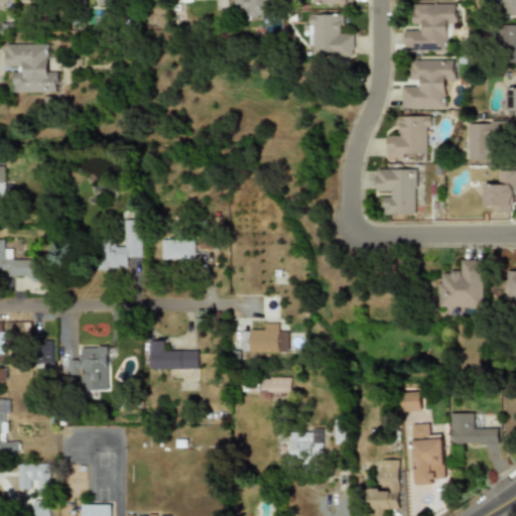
[(235,0),(235,16),(270,16),(270,0),(235,0)]
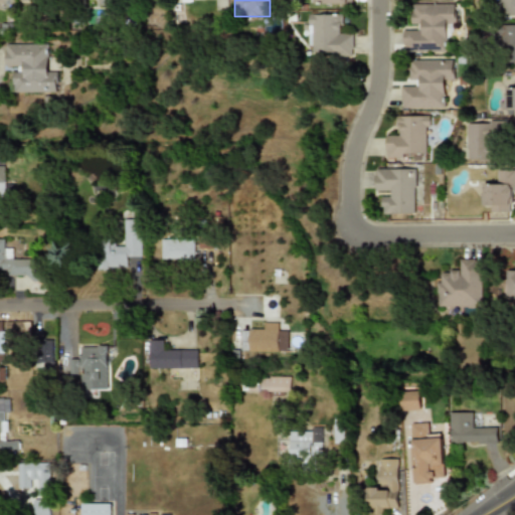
[(514,16),(514,0),(499,0),(499,16),(514,16)]
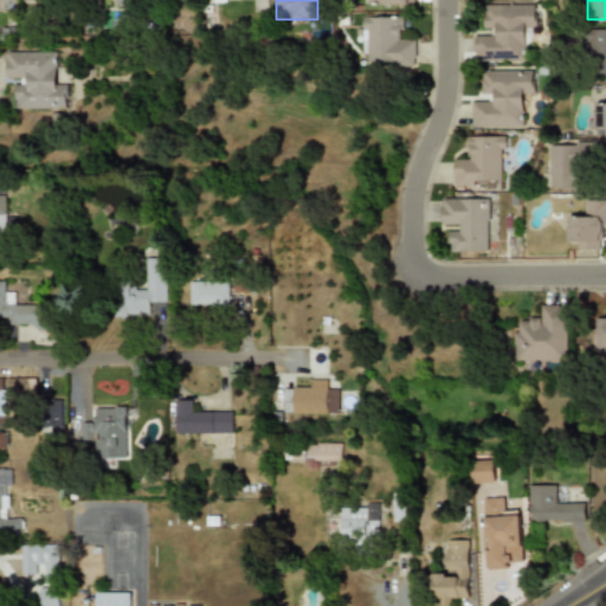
[(474,62),(524,62),(524,36),(535,36),(535,4),(485,4),(485,37),(474,37),(474,62)]
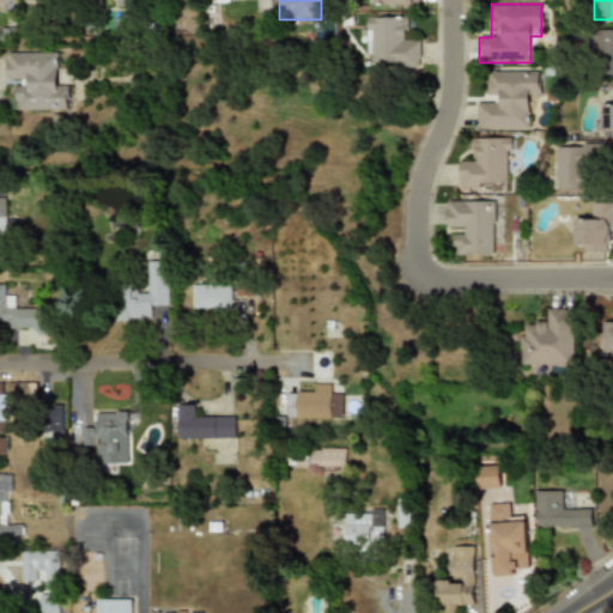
[(407,16),(364,17),(364,53),(375,53),(375,66),(420,65),(419,41),(407,41),(407,16)]
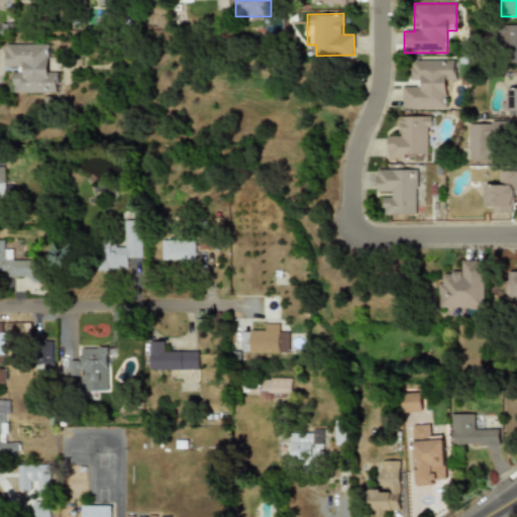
[(516,66),(516,24),(500,25),(501,43),(509,43),(509,67),(516,66)]
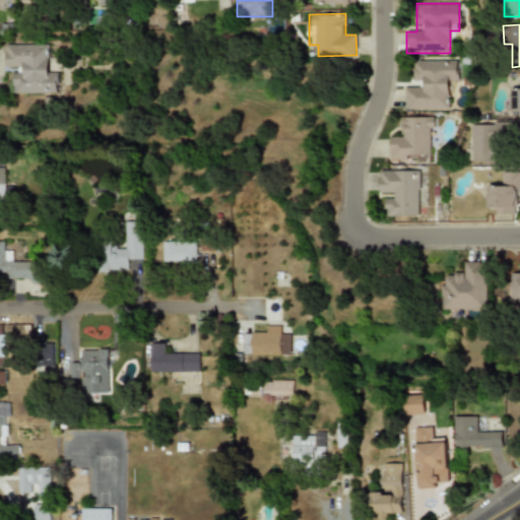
[(15,93),(58,93),(58,72),(48,72),(48,44),(5,44),(5,66),(15,66),(15,93)]
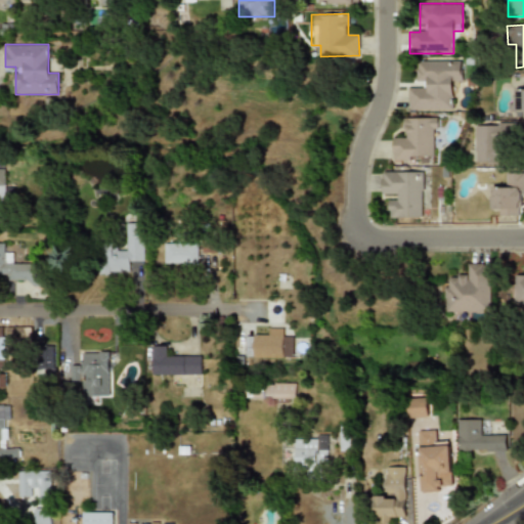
[(451,111),(451,80),(462,80),(462,59),(418,59),(418,87),(408,87),(408,111),(451,111)]
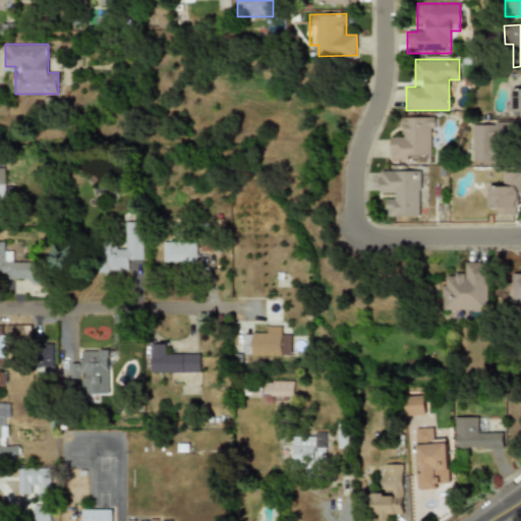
[(520,89),(511,89),(510,111),(520,111),(520,116),(520,89)]
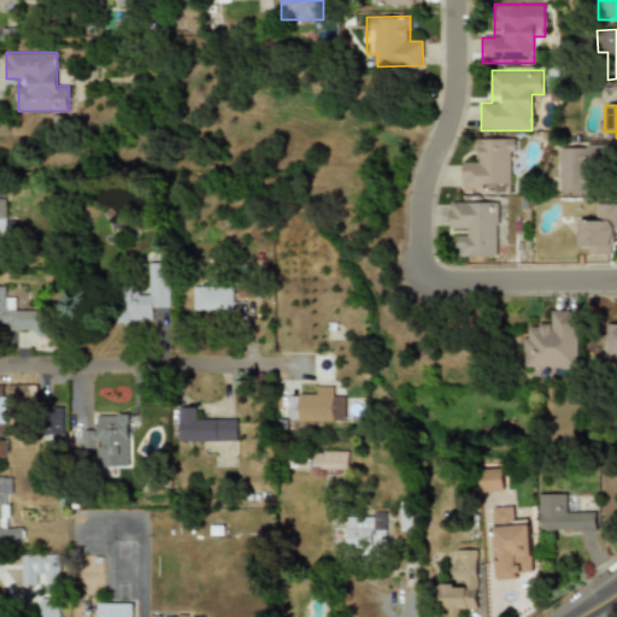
[(475,137),(475,164),(462,164),(462,189),(503,189),(503,177),(515,177),(515,137),(475,137)]
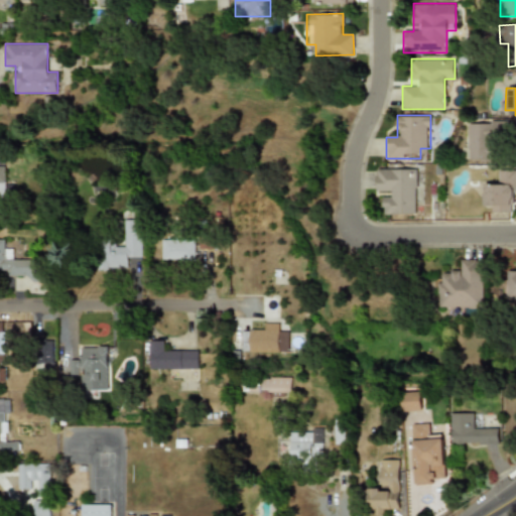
[(467,159),(497,159),(497,122),(467,122),(467,159)]
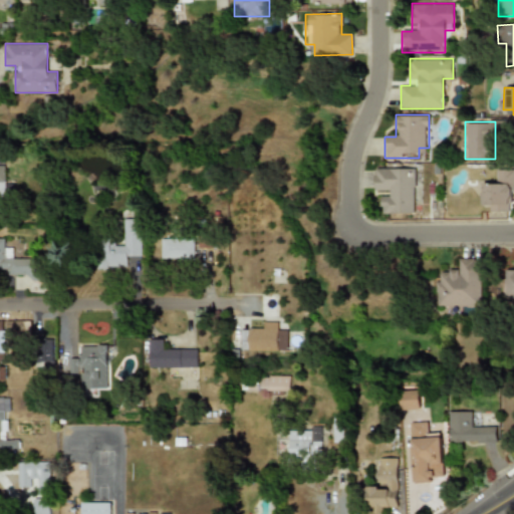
[(415,168),(374,168),(373,190),(383,190),(383,214),(415,214),(415,168)]
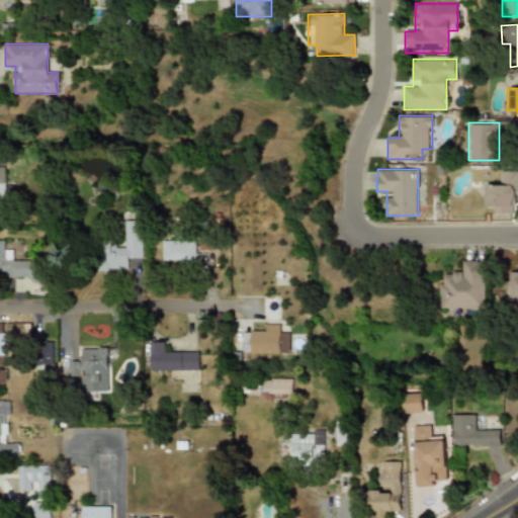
[(496,181),(485,181),(485,213),(517,212),(517,170),(496,171),(496,181)]
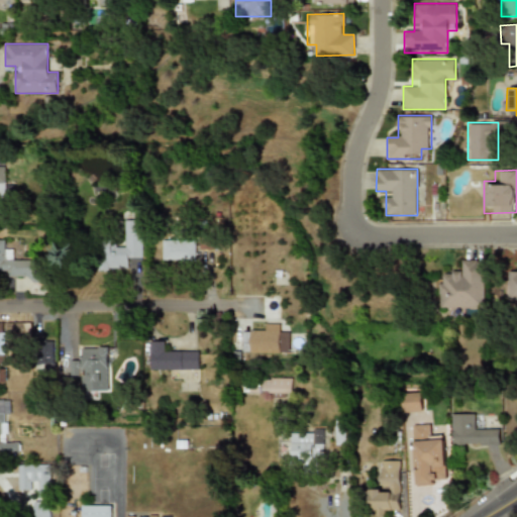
[(142,259),(142,220),(122,220),(122,239),(98,238),(98,270),(129,270),(129,259),(142,259)]
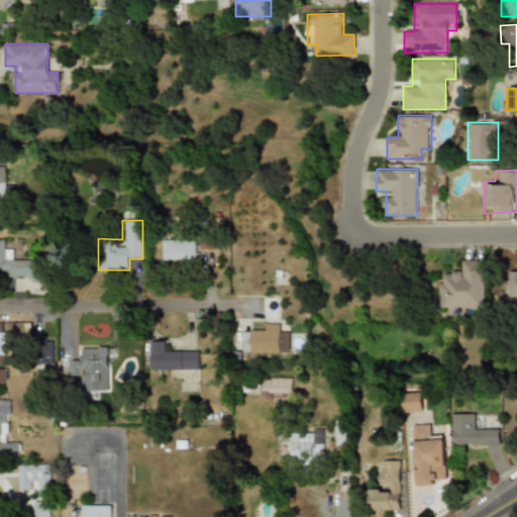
[(12,260),(12,248),(5,248),(5,239),(0,239),(0,269),(6,270),(6,277),(28,277),(28,283),(40,283),(40,260),(12,260)]
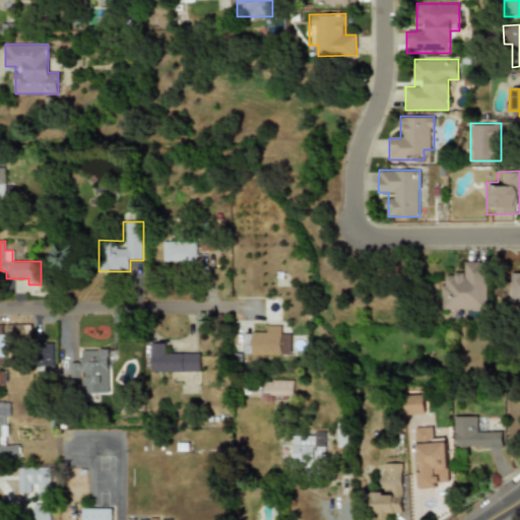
[(196,241),(163,241),(163,262),(196,262),(196,241)]
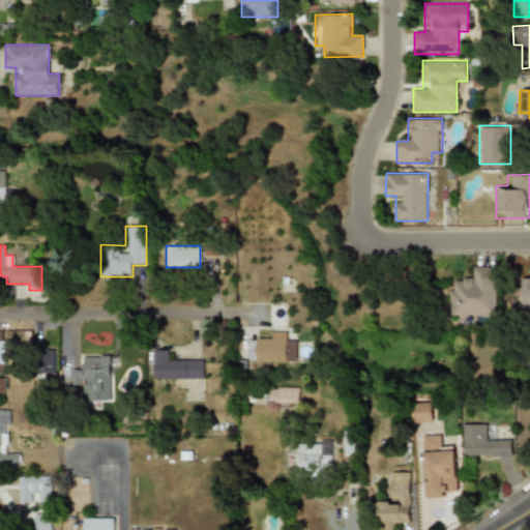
[(496,317),(496,266),(473,267),(473,277),(450,278),(450,317),(496,317)]
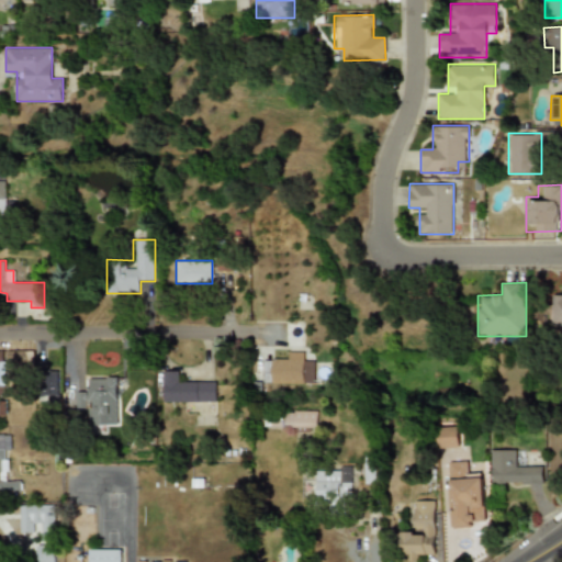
[(561,296),(553,296),(551,326),(561,326),(561,296)]
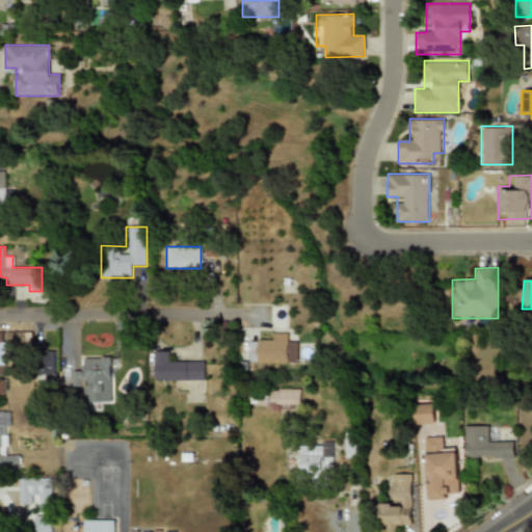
[(5,344),(29,346),(29,334),(6,331),(5,344)]
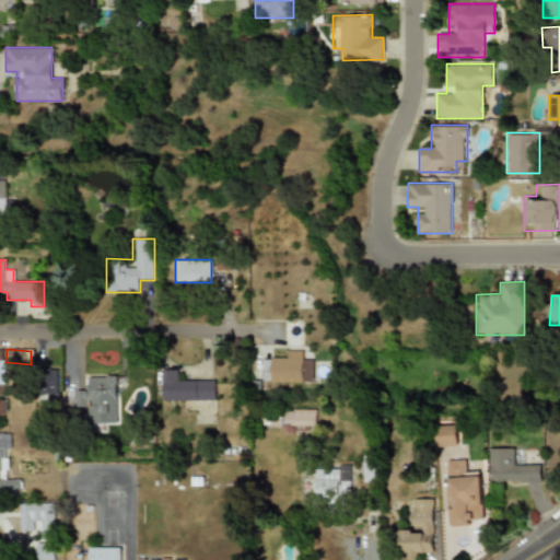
[(261,384),(312,384),(312,360),(302,360),(302,350),(281,350),(281,361),(261,361),(261,384)]
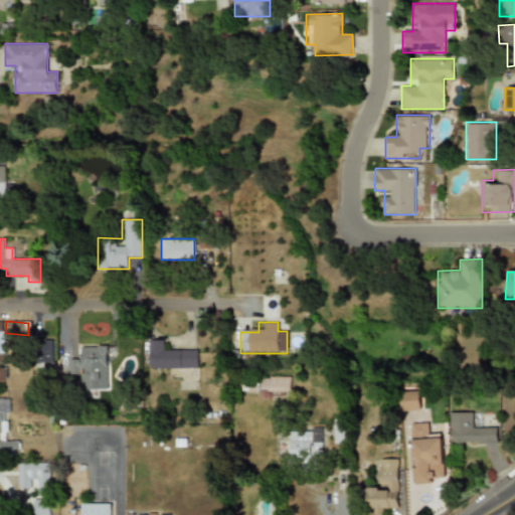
[(38,340),(38,365),(53,365),(53,340),(38,340)]
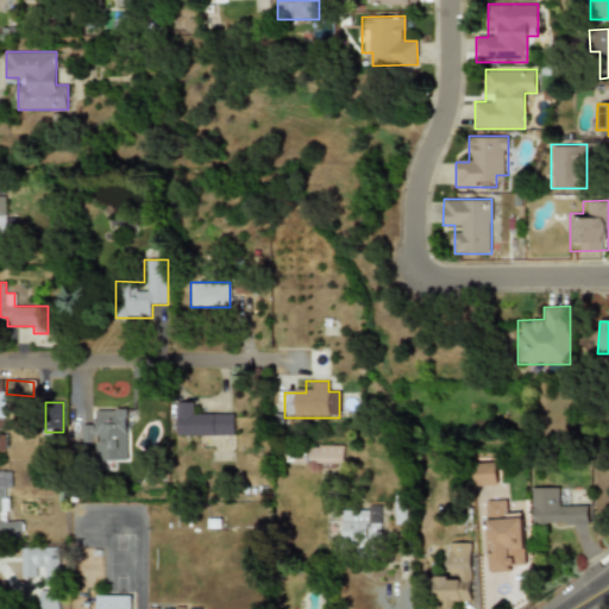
[(233,435),(233,414),(198,414),(198,402),(175,402),(175,435),(233,435)]
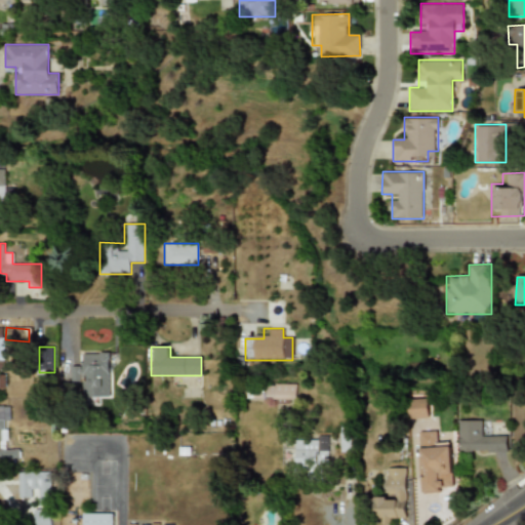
[(109,397),(109,353),(81,353),(81,365),(72,365),(72,381),(81,381),(81,397),(109,397)]
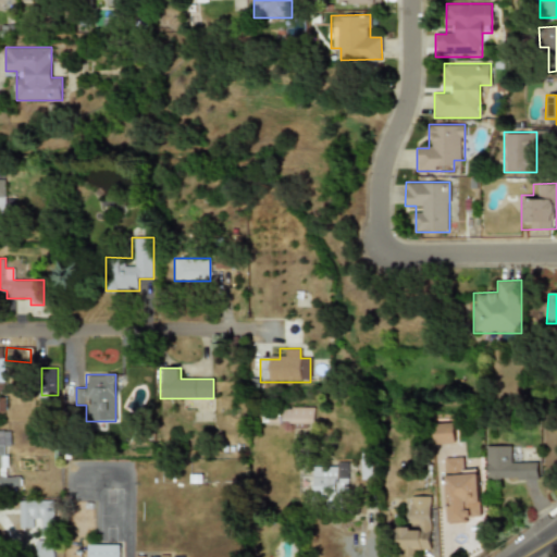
[(263,423),(314,423),(314,404),(263,404),(263,423)]
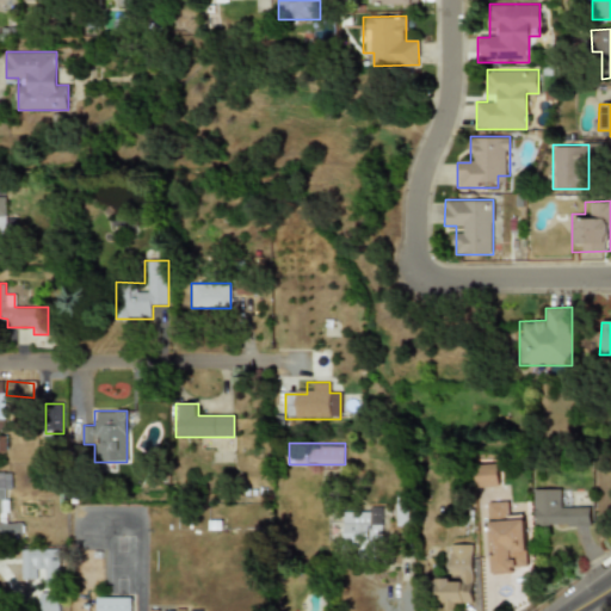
[(499,487),(499,463),(475,463),(475,487),(499,487)]
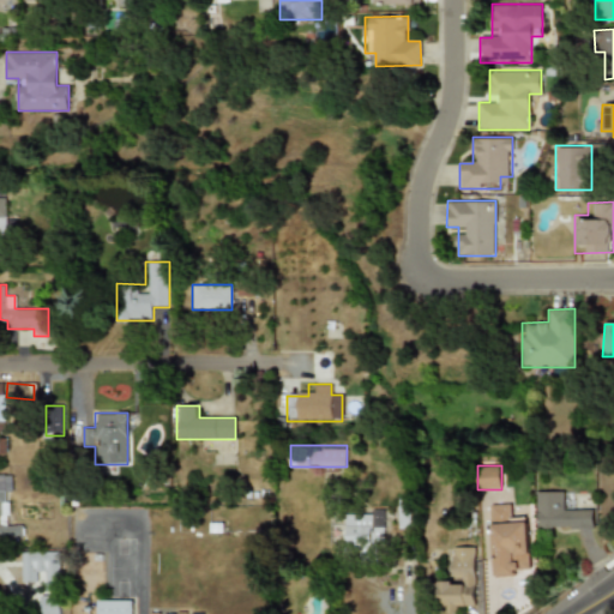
[(0,537),(23,537),(23,527),(8,527),(8,476),(0,476),(0,537)]
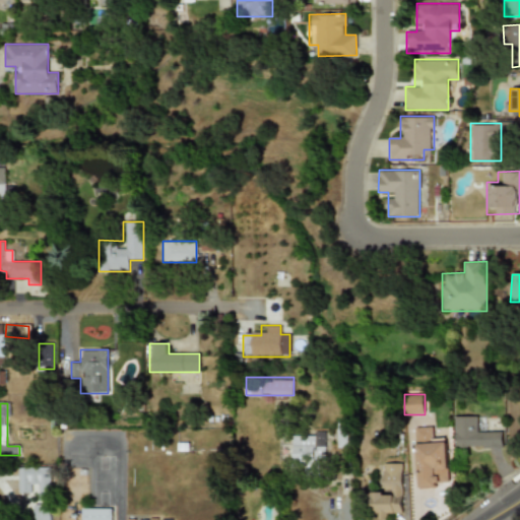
[(501,448),(501,427),(477,427),(477,415),(453,415),(453,448),(501,448)]
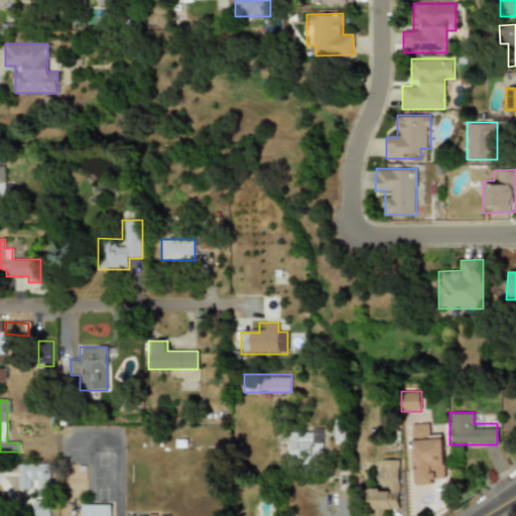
[(414,485),(435,484),(434,473),(444,472),(442,433),(431,433),(430,422),(411,423),(414,485)]
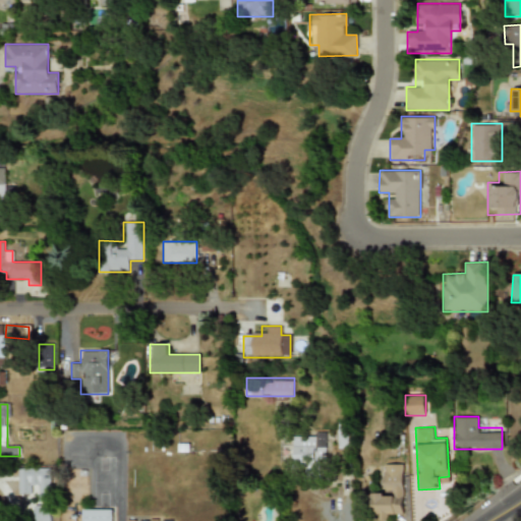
[(326,432),(290,432),(290,442),(280,442),(280,461),(326,461),(326,432)]
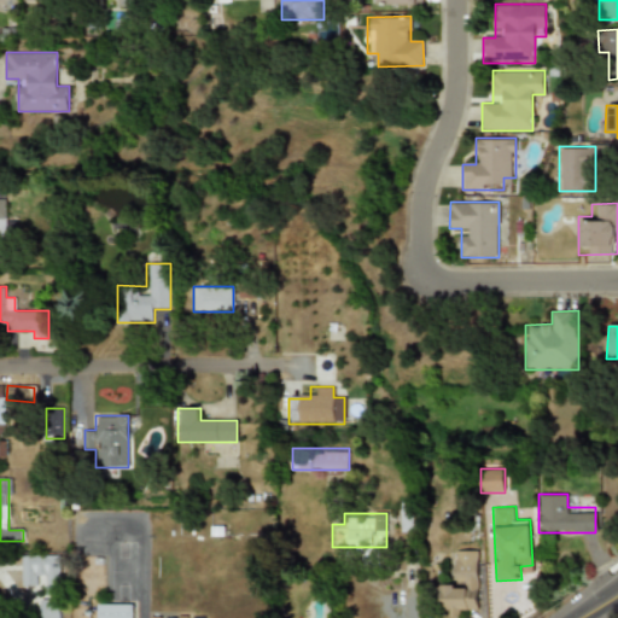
[(478,551),(454,551),(454,586),(441,586),(441,613),(478,613),(478,551)]
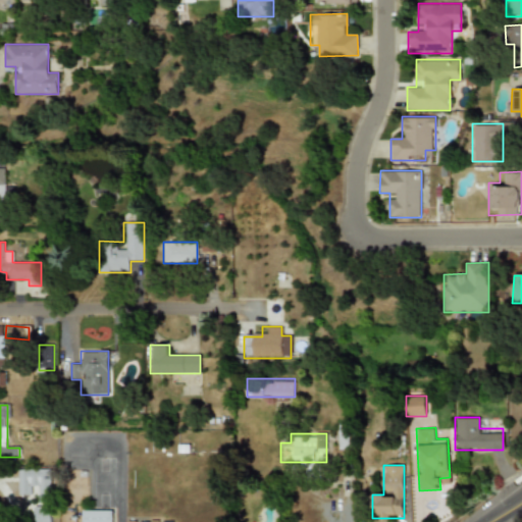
[(50,470),(18,470),(18,493),(39,493),(39,500),(50,500),(50,470)]
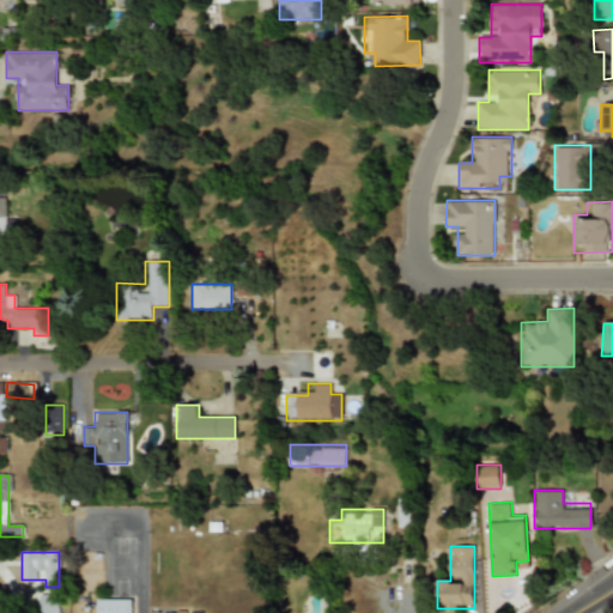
[(60,612),(60,595),(40,595),(40,612),(60,612)]
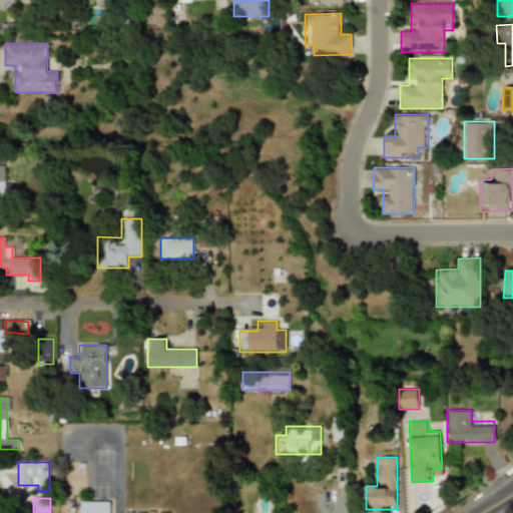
[(109,512),(109,501),(81,501),(81,512),(109,512)]
